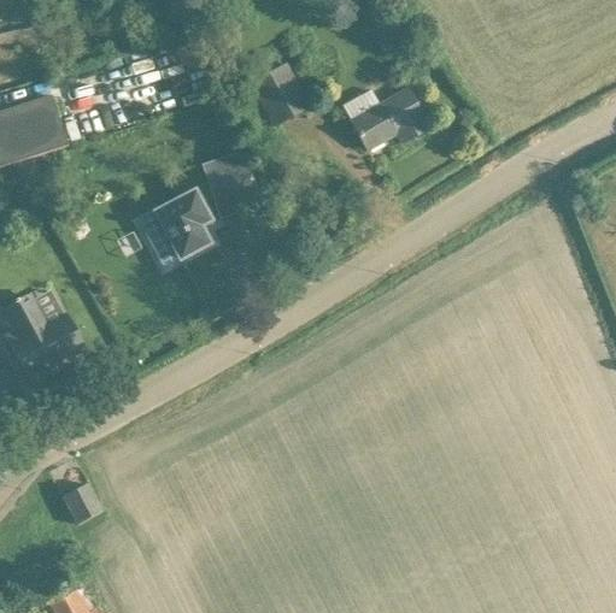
[(168,0),(157,3),(159,15),(182,10),(180,0),(168,0)]
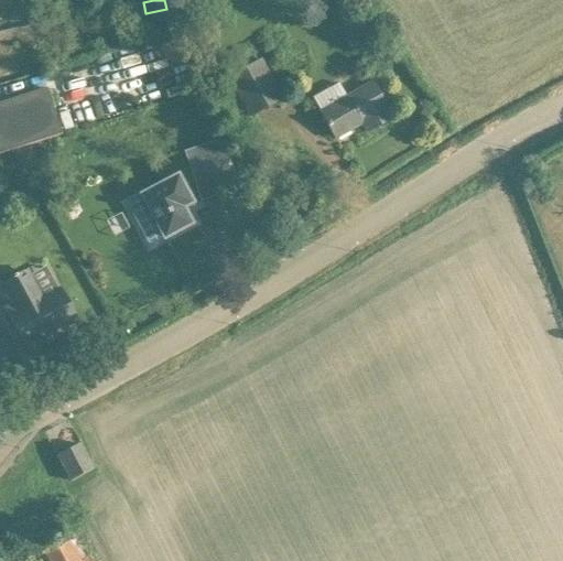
[(251,114),(283,95),(261,56),(229,74),(251,114)]
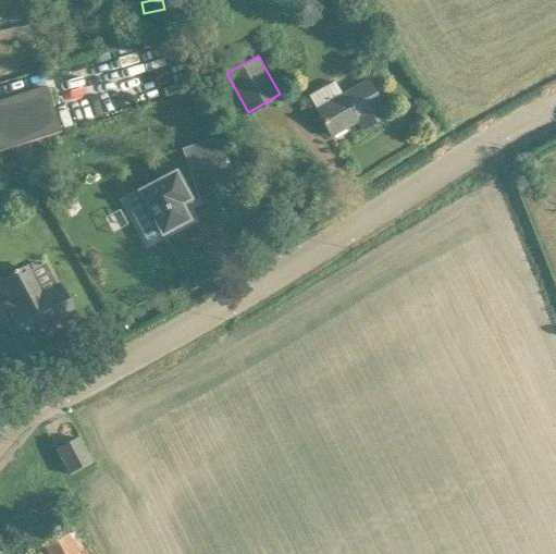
[(344,94),(335,78),(310,94),(318,108),(318,109),(332,133),(359,118),(365,127),(387,114),(382,105),(383,105),(369,79),(344,94)]
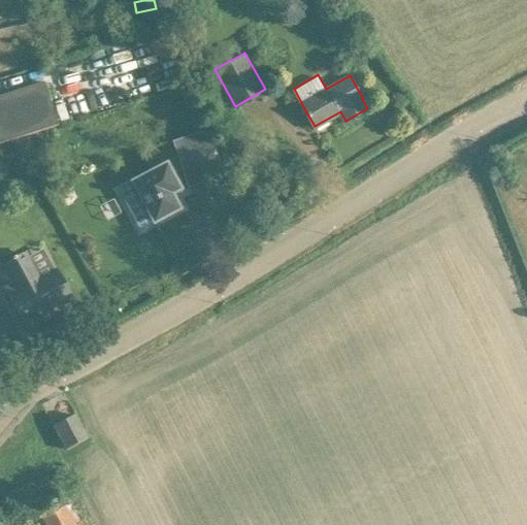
[(0,140),(58,123),(44,79),(0,93),(0,140)]
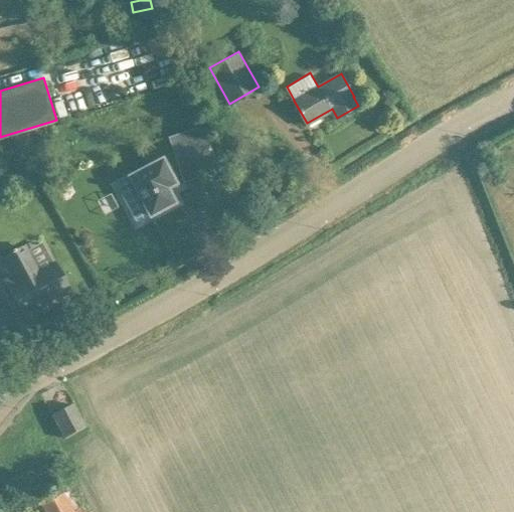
[(199,125),(168,136),(178,164),(210,153),(199,125)]
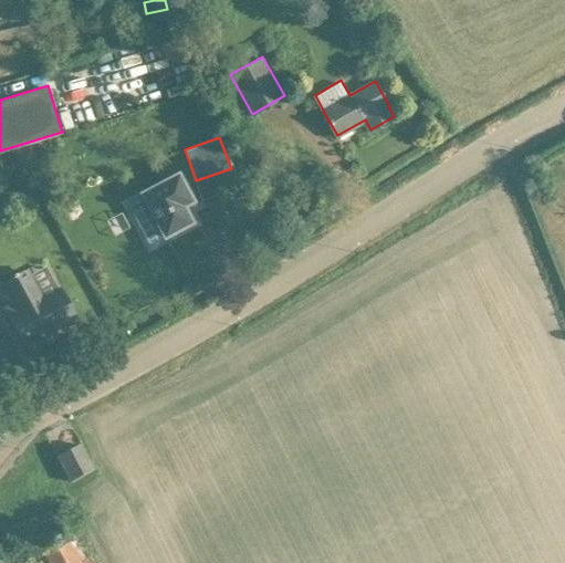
[(139,196),(128,201),(143,226),(157,218),(161,228),(166,236),(192,222),(188,214),(186,210),(184,206),(192,200),(179,175),(139,196)]
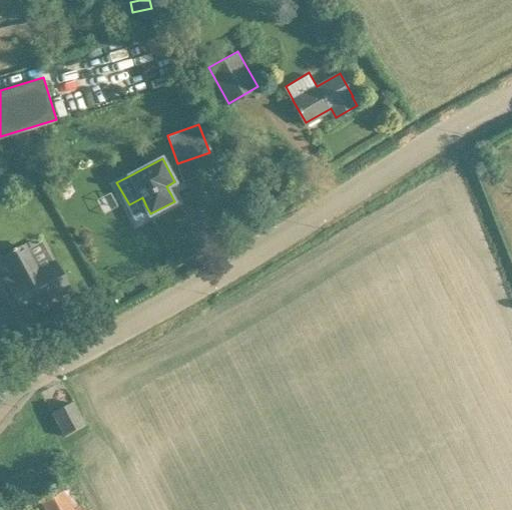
[(25,243),(3,256),(14,275),(5,280),(25,317),(45,306),(42,300),(69,286),(55,261),(39,270),(25,243)]
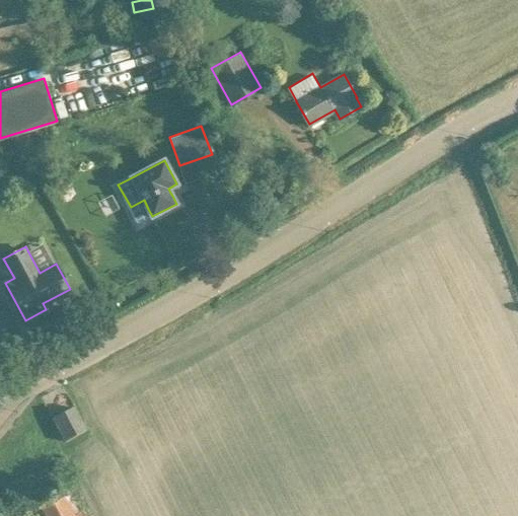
[(67,439),(86,429),(74,406),(54,416),(67,439)]
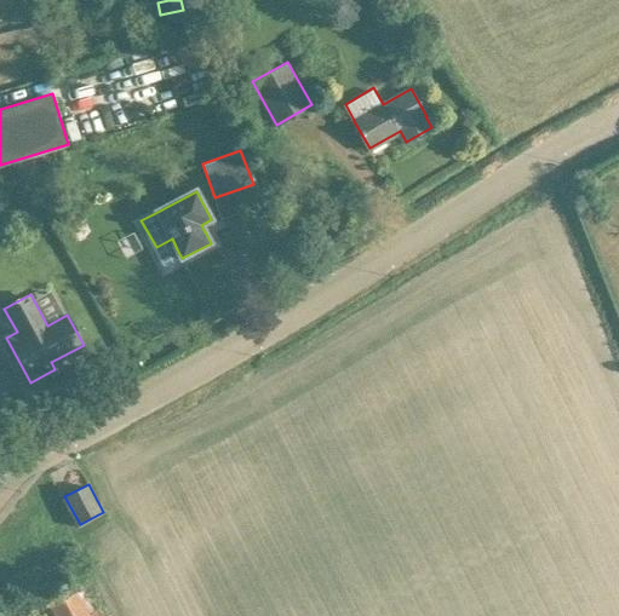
[(87,612),(76,592),(51,605),(56,615),(103,615),(99,606),(87,612)]
